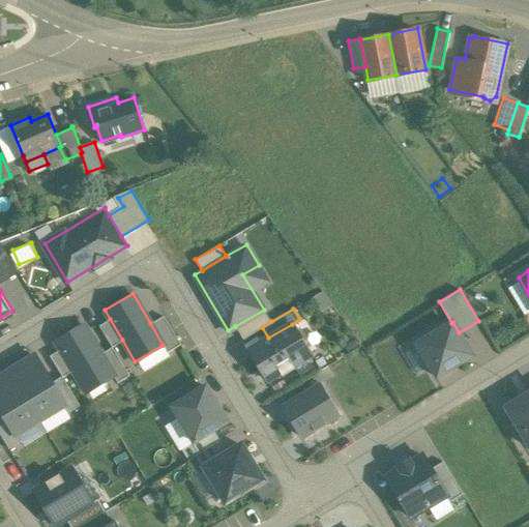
[(264,310),(235,326),(242,339),(262,327),(271,321),(264,310)]
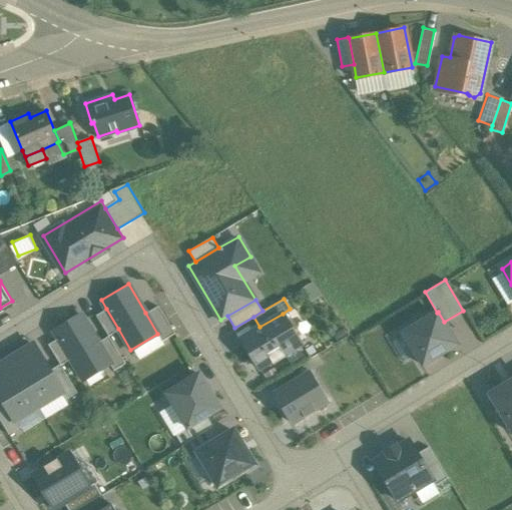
[(157,305),(145,313),(157,334),(161,341),(174,333),(157,305)]
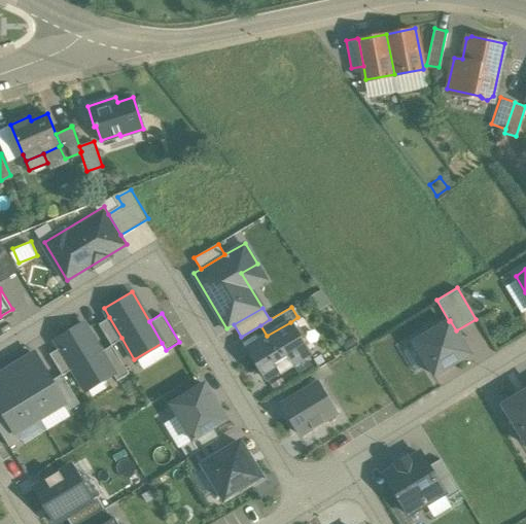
[(109,317),(98,323),(111,344),(121,338),(109,317)]
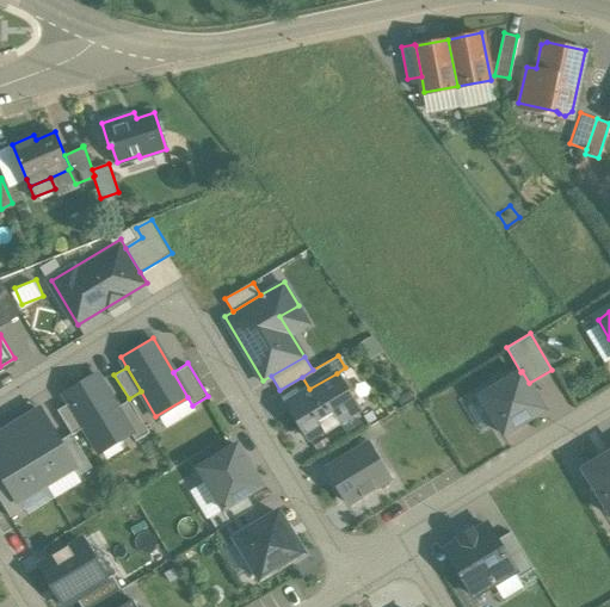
[(521,372),(481,395),(504,433),(544,409),(529,383),(522,371),(521,372)]
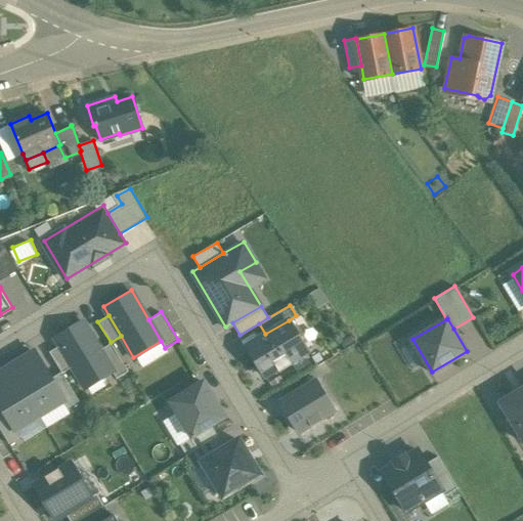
[(82,320),(54,337),(59,345),(72,366),(84,386),(112,370),(99,348),(82,320)]
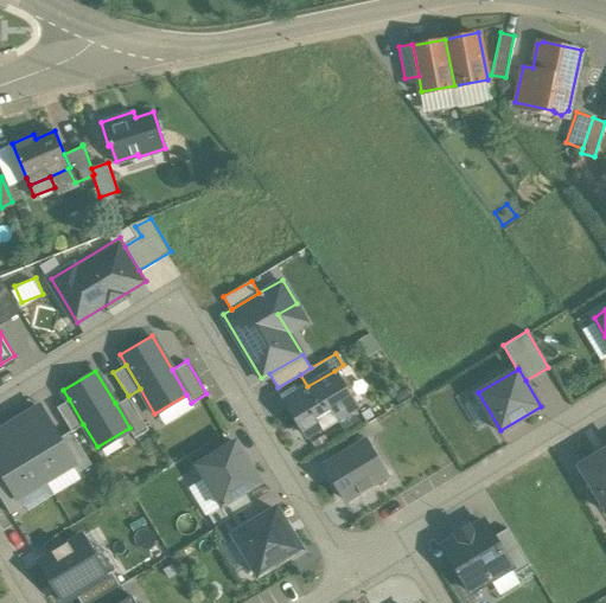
[(307,386),(286,399),(306,434),(319,425),(321,429),(337,419),(335,416),(355,404),(335,371),(307,386)]
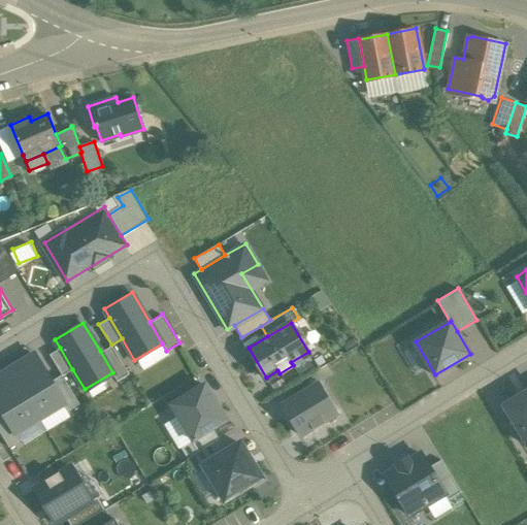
[(112,372),(117,380),(128,373),(111,345),(100,351),(112,372)]
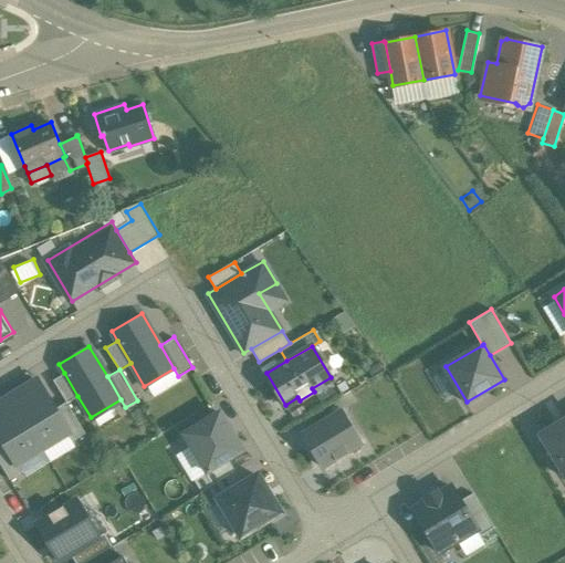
[(64,373),(52,379),(66,403),(77,396),(64,373)]
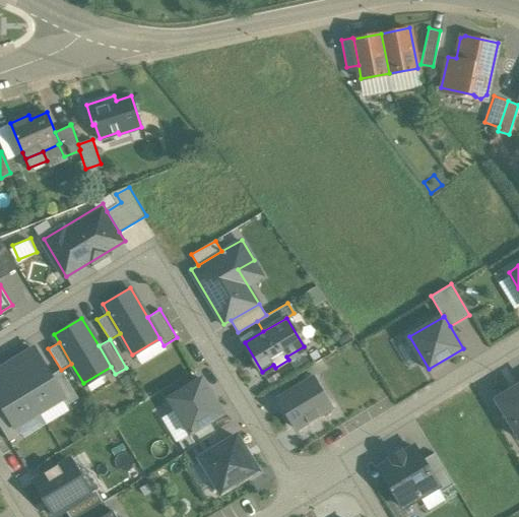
[(62,397),(63,396),(51,375),(34,348),(9,364),(40,411),(62,397)]
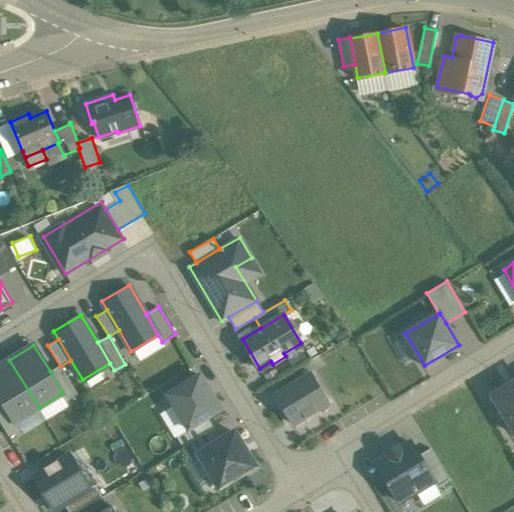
[(15,421),(39,407),(9,360),(0,364),(0,399),(14,422),(15,421)]
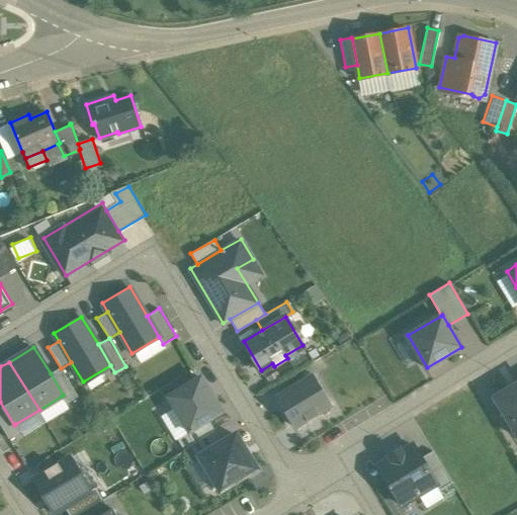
[(61,368),(51,373),(63,395),(62,396),(66,403),(77,396),(61,368)]
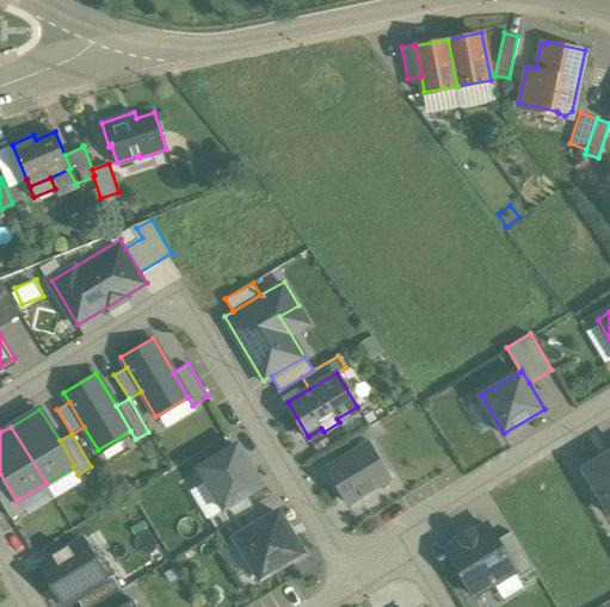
[(368,443),(325,469),(347,507),(390,481),(368,443)]
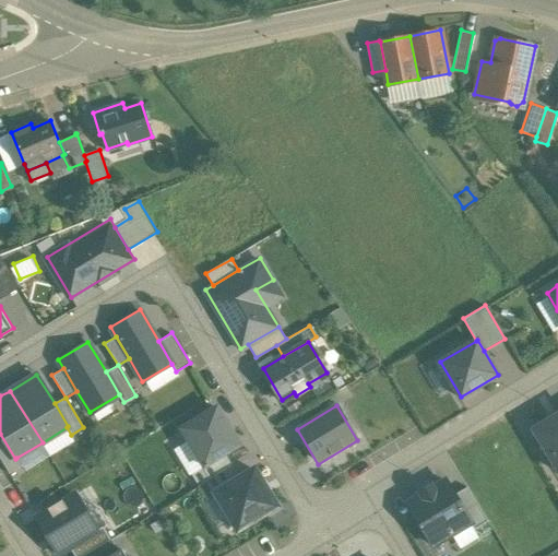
[(181,430),(203,466),(225,453),(241,444),(220,407),(181,430)]
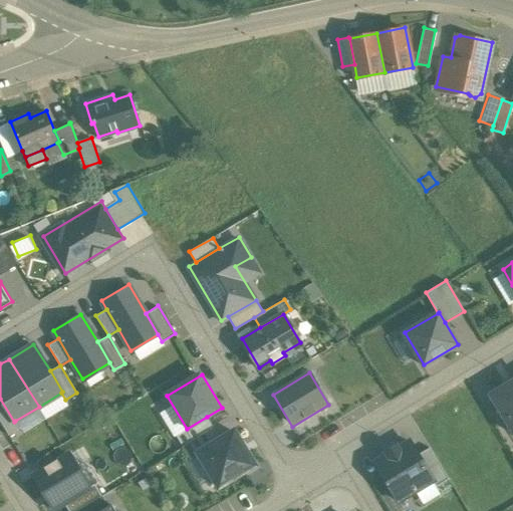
[(512,382),(491,397),(512,432),(512,382)]
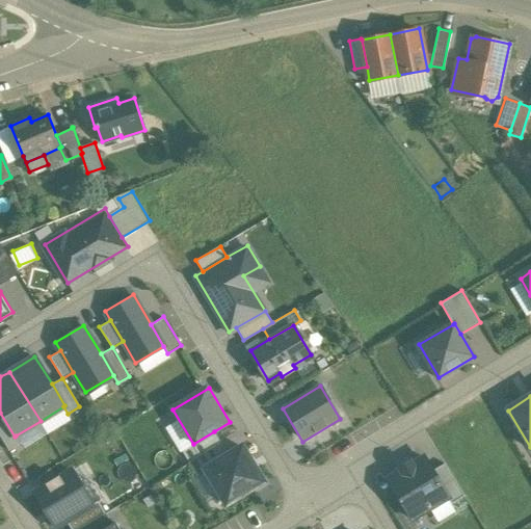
[(0,413),(0,438),(8,450),(21,443),(16,435),(15,437),(0,413)]
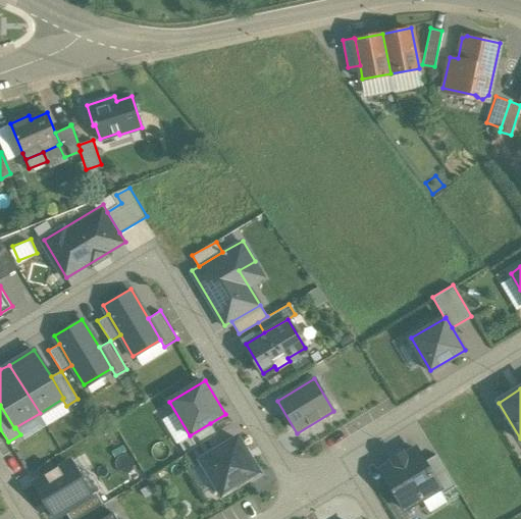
[(178,442),(185,452),(216,433),(210,423),(190,435),(178,442)]
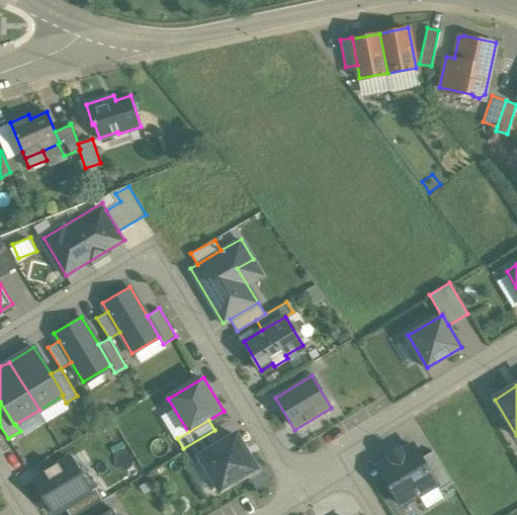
[(214,430),(183,448),(191,461),(199,456),(222,442),(214,430)]
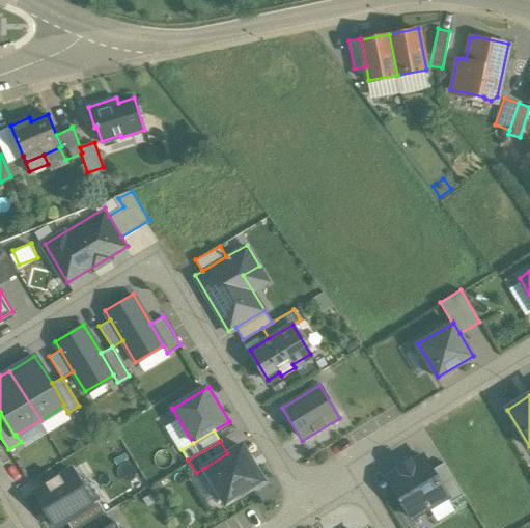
[(265,480),(243,445),(227,453),(204,468),(226,503),(265,480)]
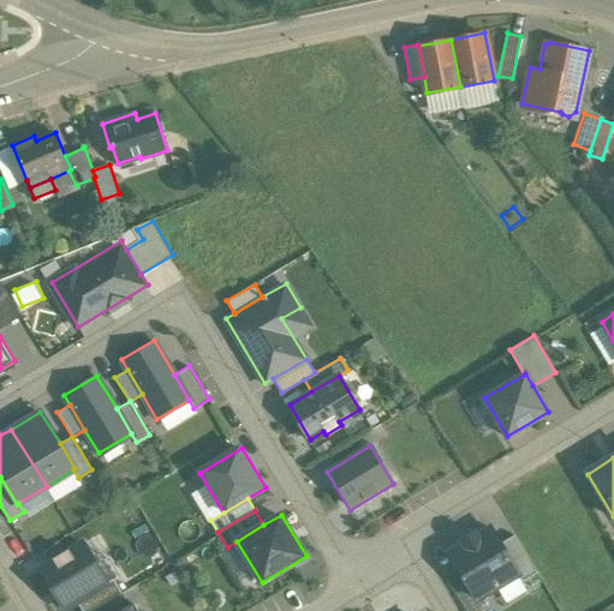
[(489,527),(448,552),(478,600),(519,576),(500,544),(489,527)]
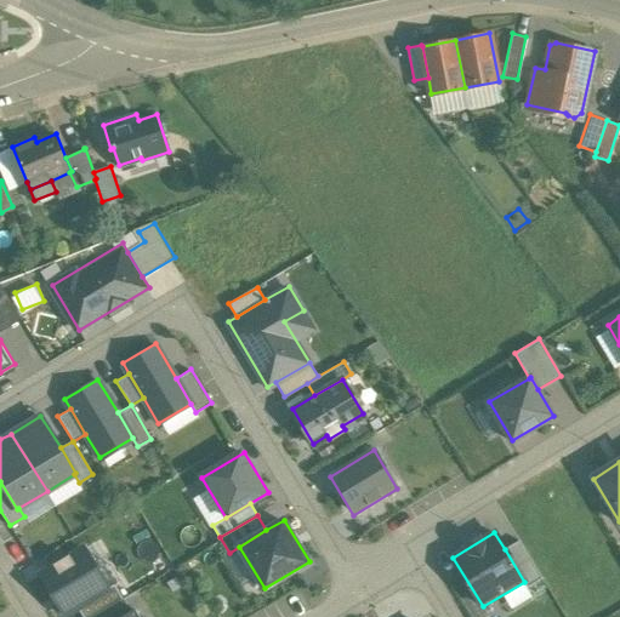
[(521,540),(505,549),(524,582),(525,584),(541,576),(521,540)]
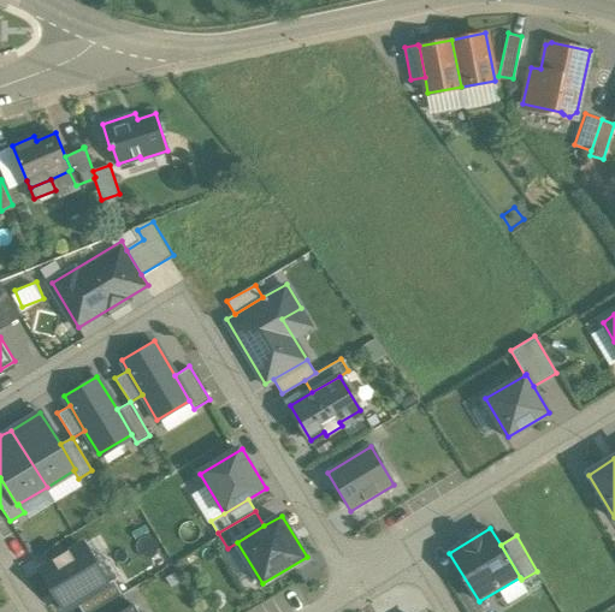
[(40,569),(63,608),(76,601),(106,583),(83,544),(40,569)]
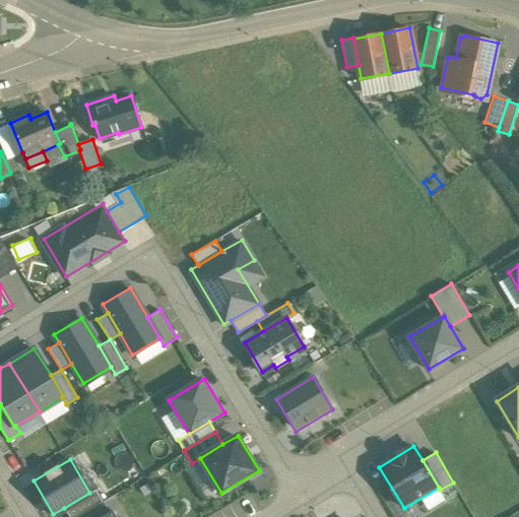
[(89,493),(64,508),(69,516),(72,516),(101,501),(94,490),(89,493)]
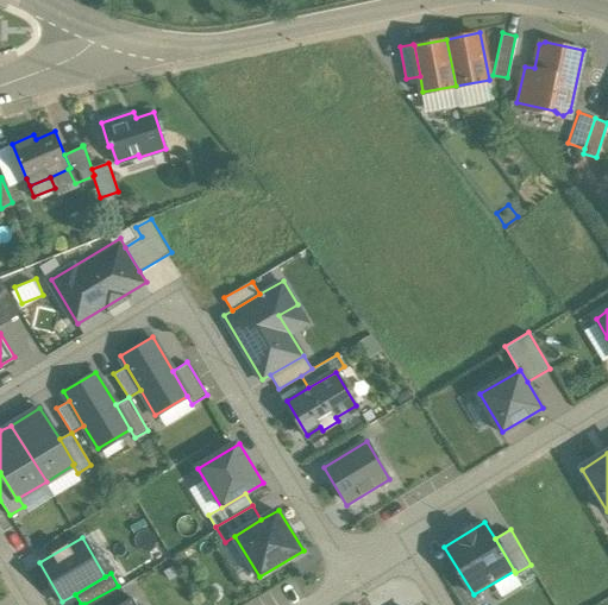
[(118,586),(85,604),(117,604),(126,599),(118,586)]
